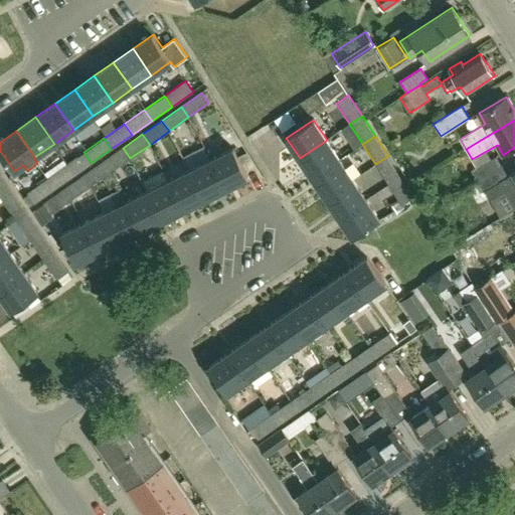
[(340,160),(327,140),(300,158),(313,178),(340,160)]
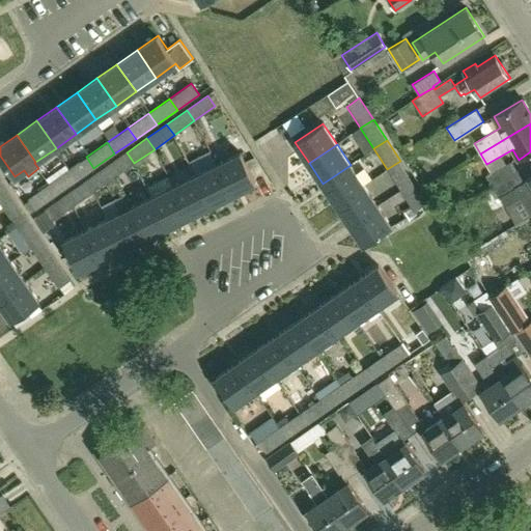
[(106,166),(114,177),(134,163),(127,152),(106,166)]
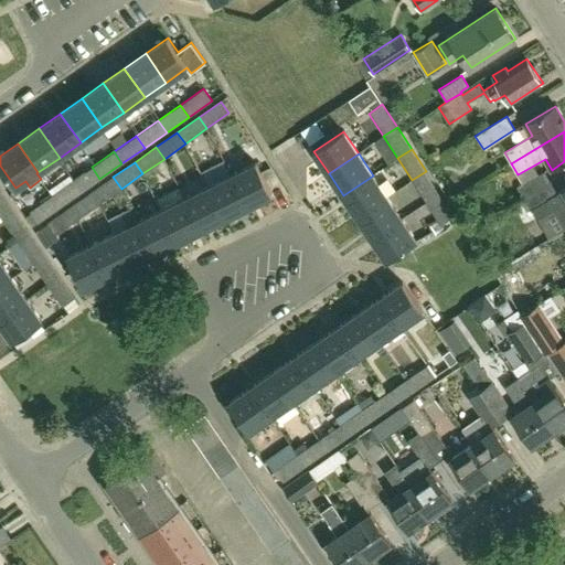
[(273,194),(256,163),(232,174),(248,206),(273,194)]
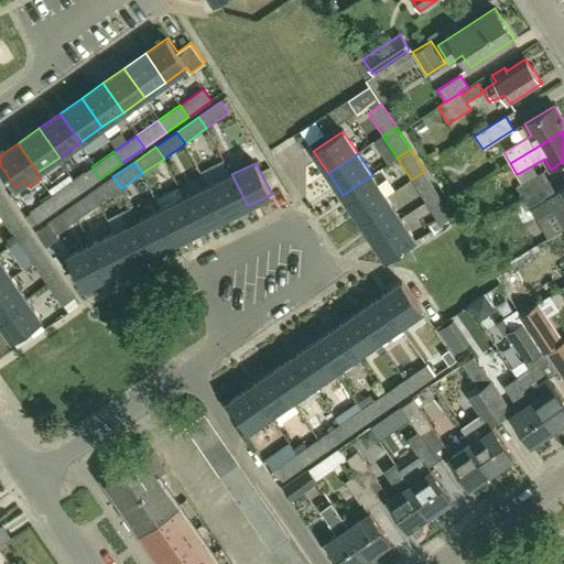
[(68,182),(77,195),(99,179),(91,166),(68,182)]
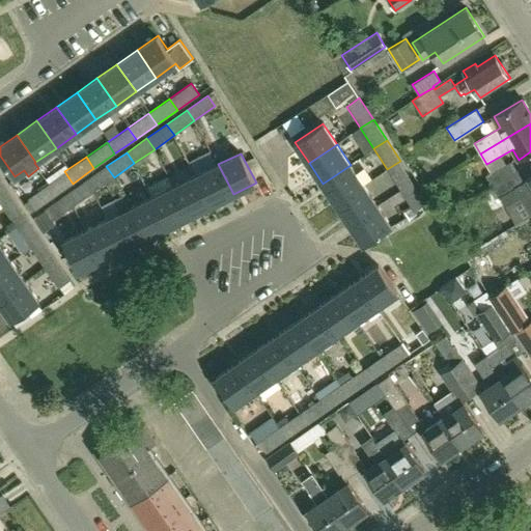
[(387,169),(400,190),(414,180),(400,161),(387,169)]
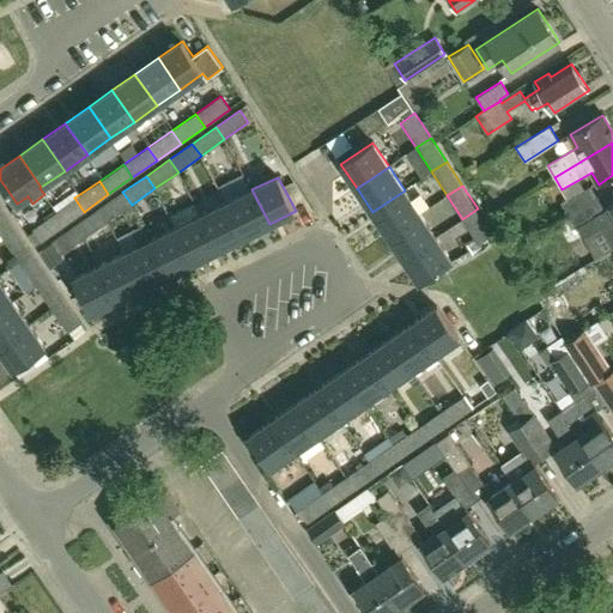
[(562,204),(569,216),(598,199),(590,187),(562,204)]
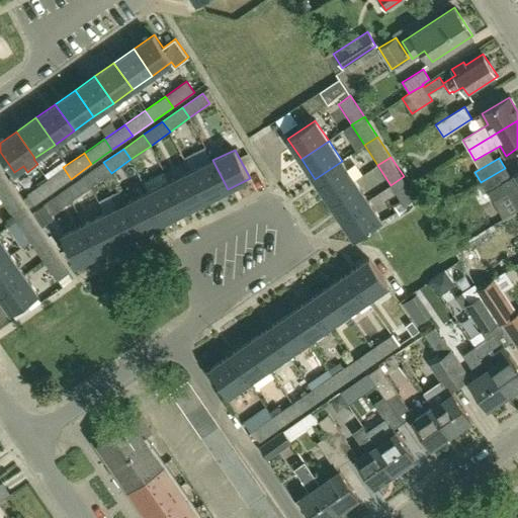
[(228,189),(212,160),(191,171),(205,200),(228,189)]
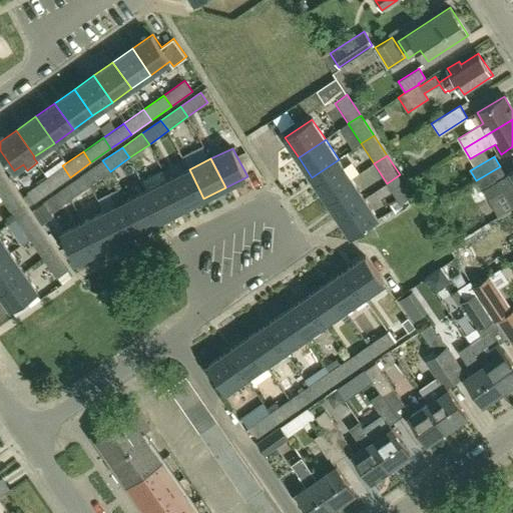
[(352,179),(344,166),(349,163),(346,158),(341,162),(339,159),(312,177),(325,196),(352,179)]
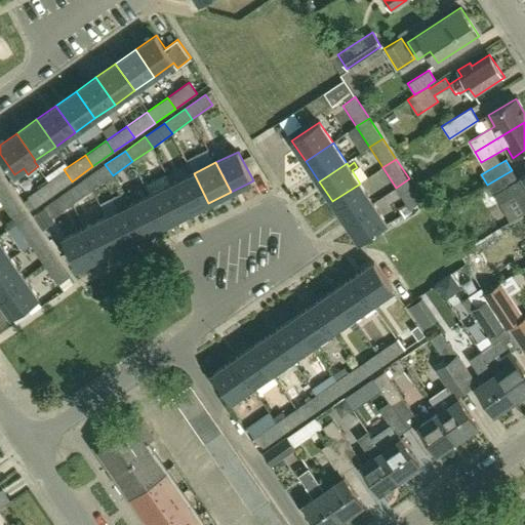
[(85,178),(92,190),(113,175),(105,164),(85,178)]
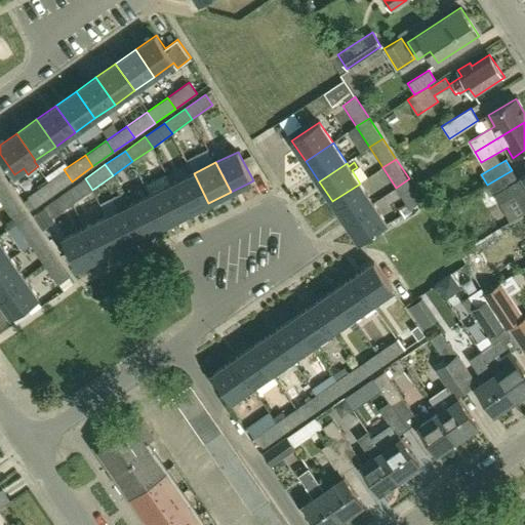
[(43,185),(51,196),(72,182),(64,169),(43,185)]
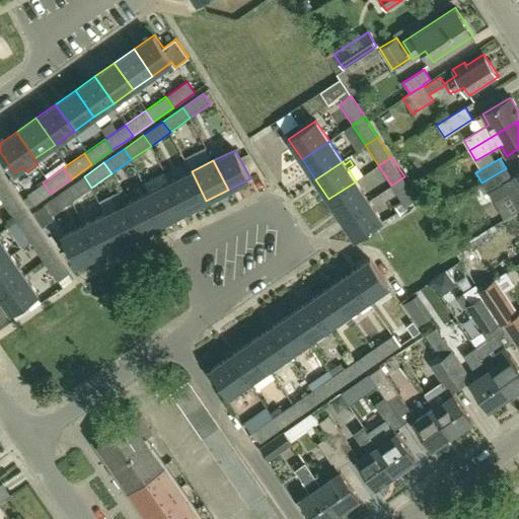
[(518,172),(517,174),(517,175),(512,178),(506,168),(482,182),(488,193),(504,183),(518,211),(518,210),(518,172)]
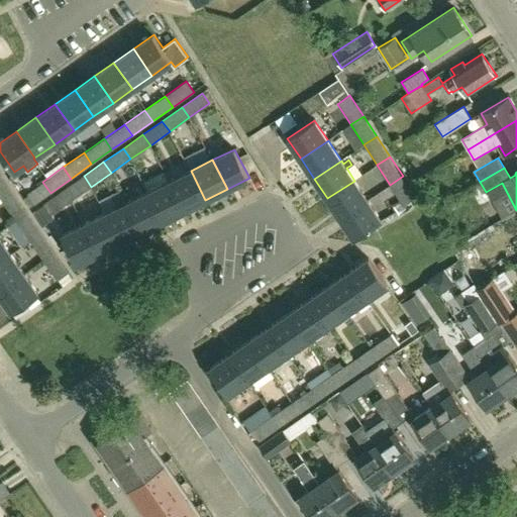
[(205,200),(191,171),(170,181),(184,210),(205,200)]
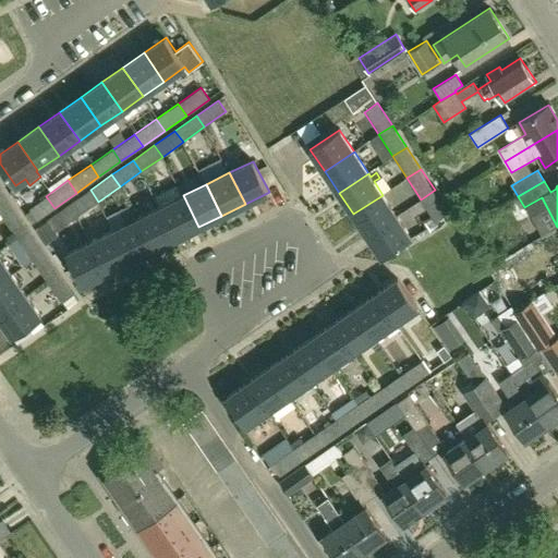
[(14,208),(0,187),(0,210),(3,216),(14,208)]
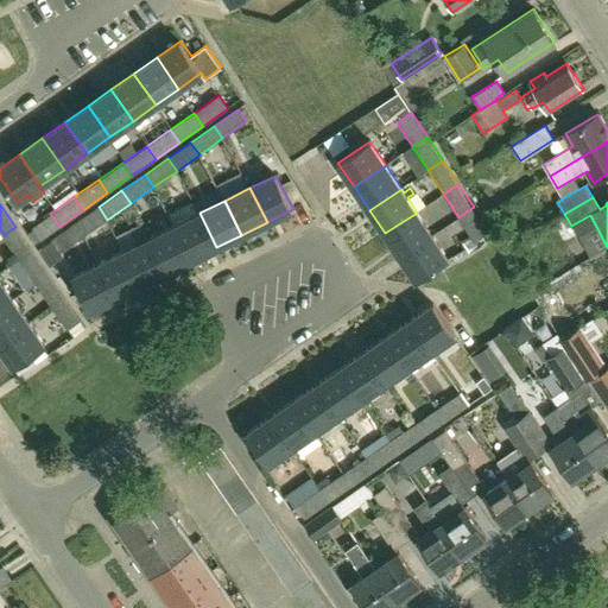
[(76,223),(84,235),(107,220),(99,207),(76,223)]
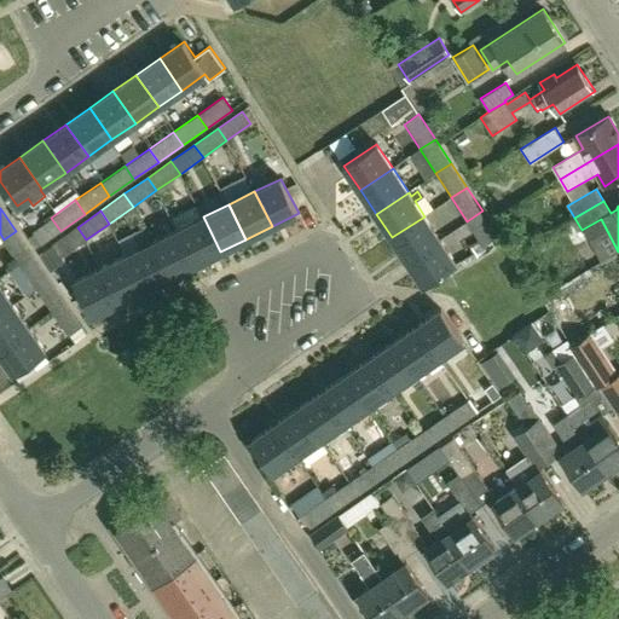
[(499,236),(482,210),(467,221),(484,246),(499,236)]
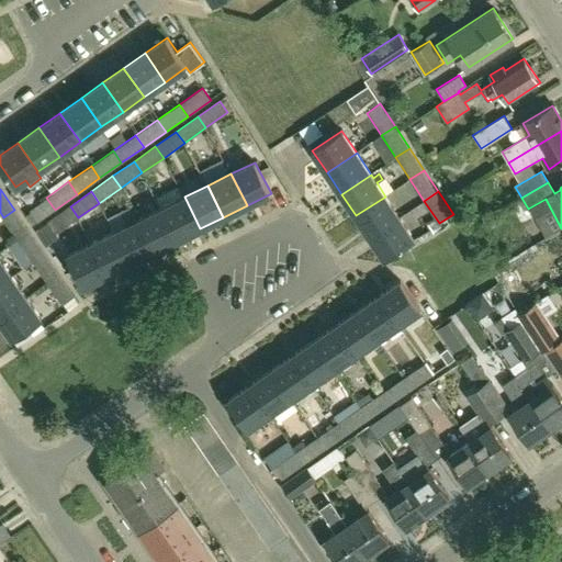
[(200,228),(184,197),(161,209),(177,240),(200,228)]
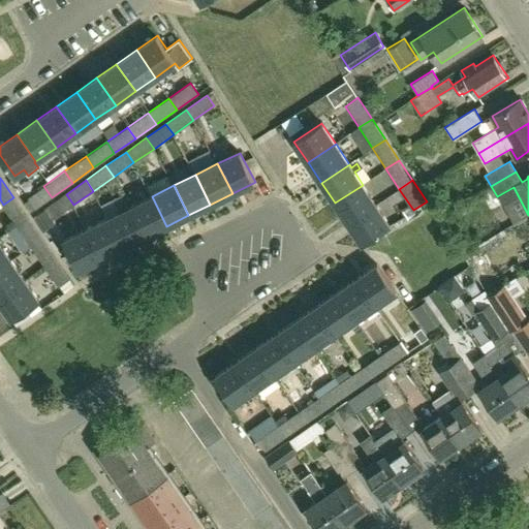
[(347,223),(376,205),(363,185),(335,203),(347,223)]
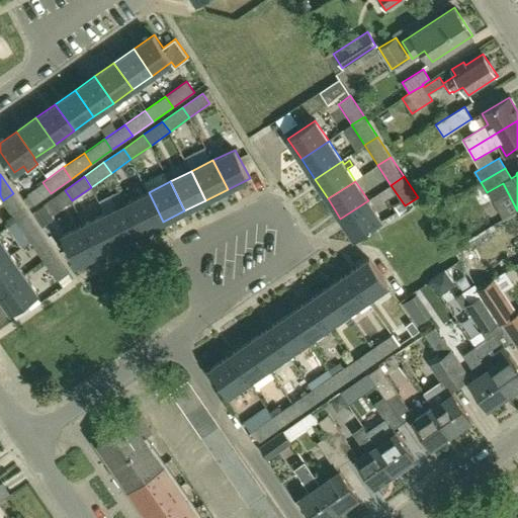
[(35,203),(51,193),(42,182),(28,192),(35,203)]
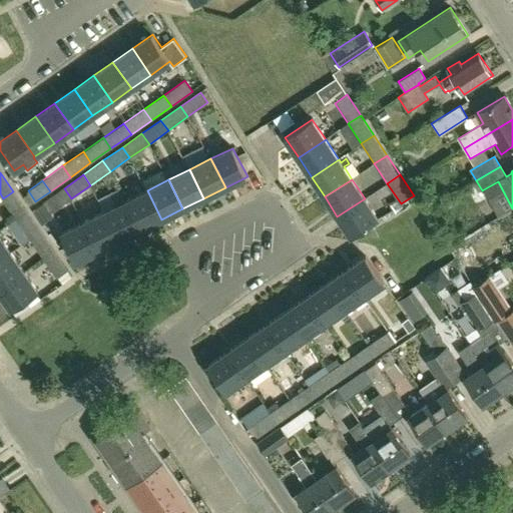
[(71,198),(64,188),(44,202),(51,212),(71,198)]
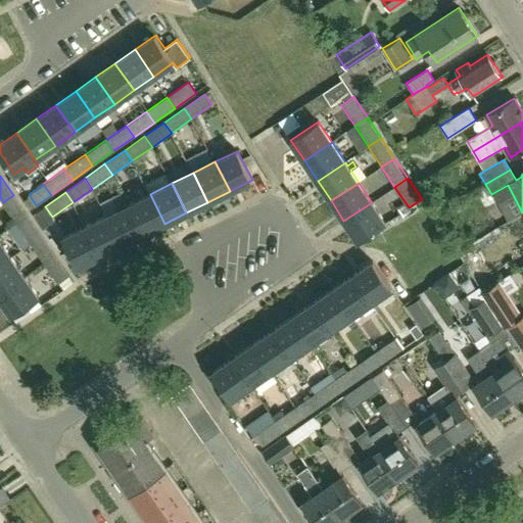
[(122,192),(112,197),(119,209),(128,204),(122,192)]
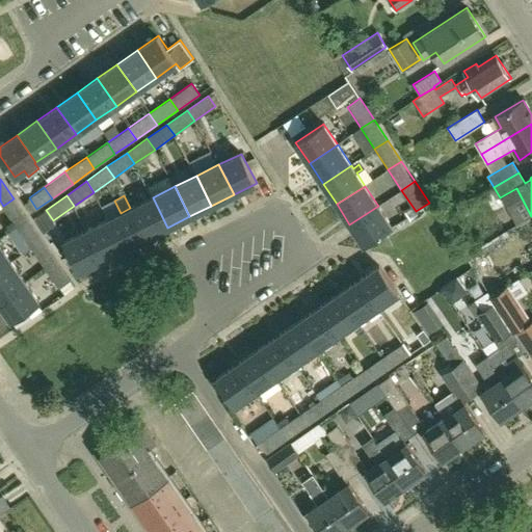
[(167,228),(153,197),(130,208),(145,238),(167,228)]
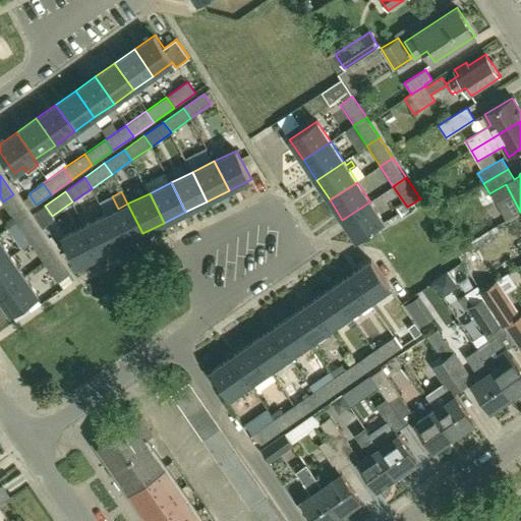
[(3,201),(16,221),(26,214),(13,194),(3,201)]
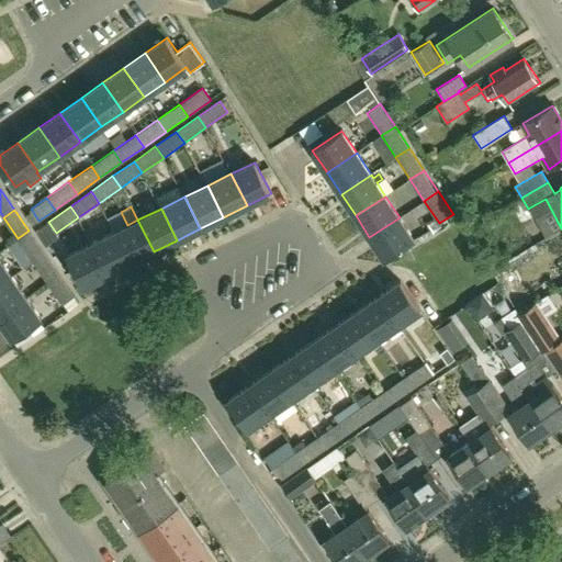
[(384,259),(414,240),(400,217),(369,237),(384,259)]
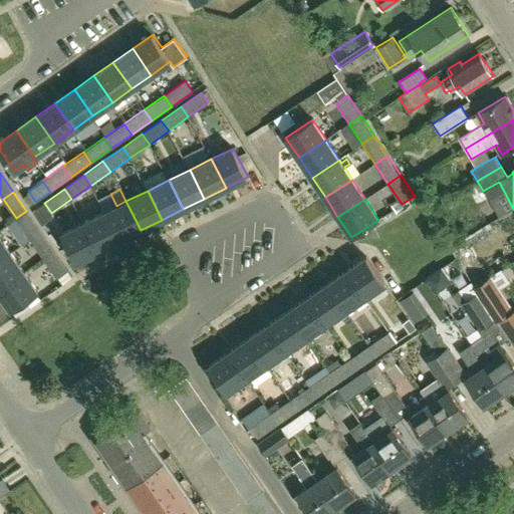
[(141,230),(125,201),(116,206),(104,212),(118,241),(141,230)]
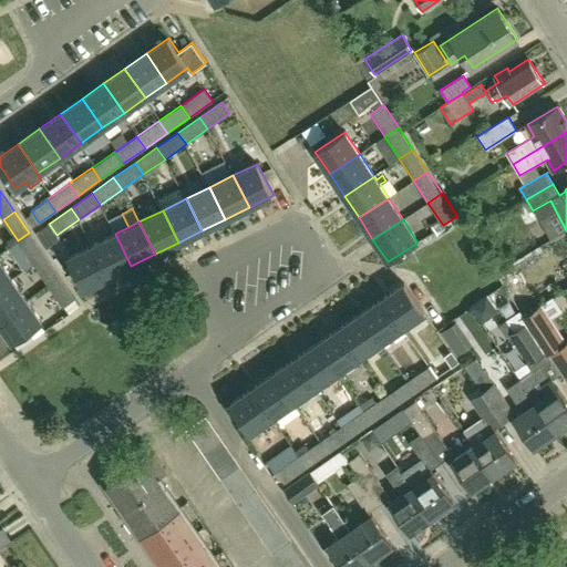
[(18,240),(33,263),(44,255),(29,233),(18,240)]
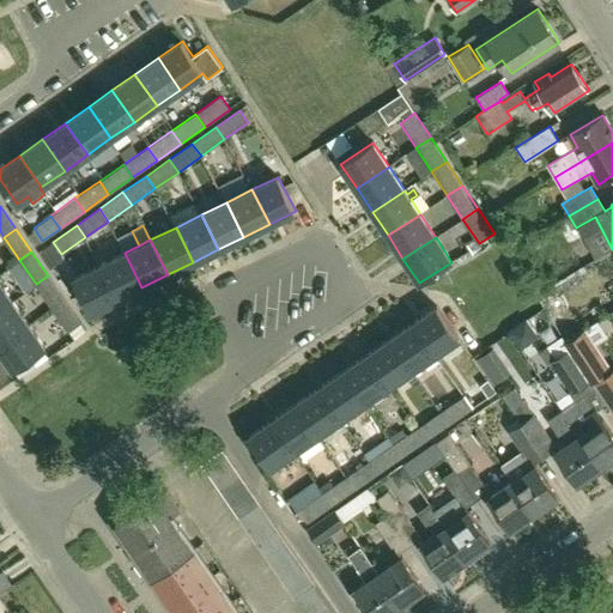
[(141,287),(125,253),(99,266),(116,299),(141,287)]
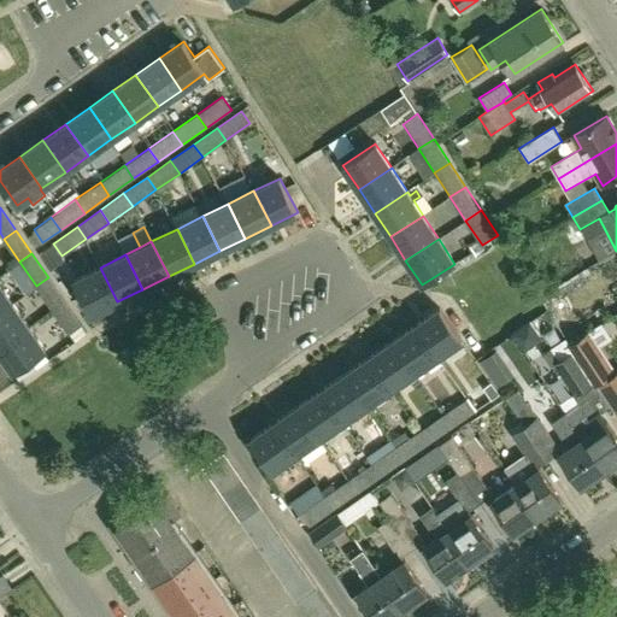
[(117,301),(100,268),(74,280),(90,315),(117,301)]
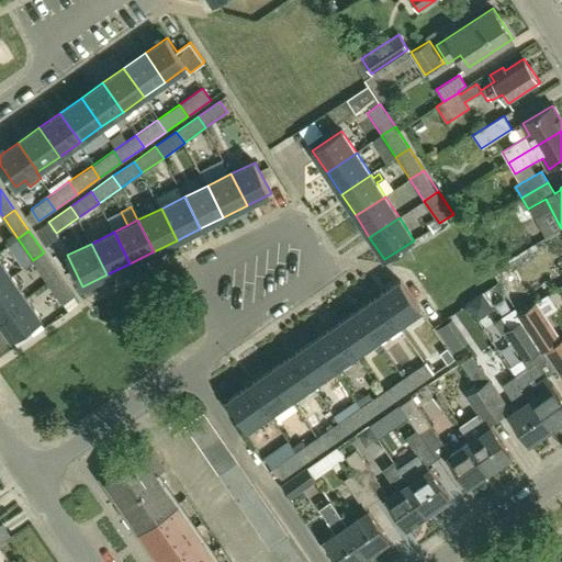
[(33,260),(47,282),(58,273),(44,253),(33,260)]
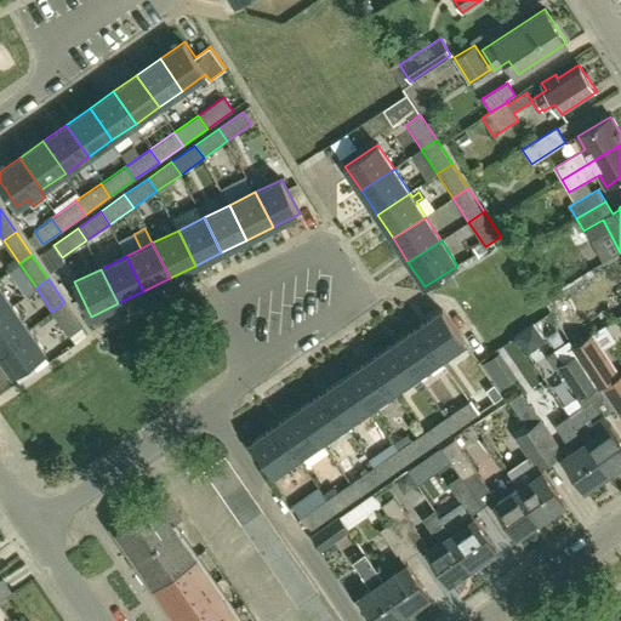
[(0,312),(12,305),(0,285),(0,312)]
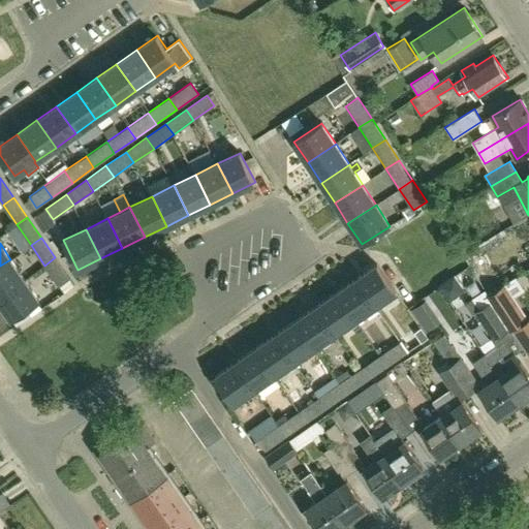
[(488,255),(477,260),(485,272),(494,267),(488,255)]
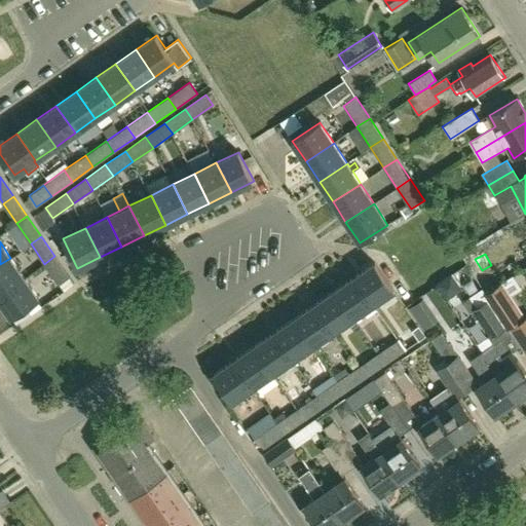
[(69,277),(54,256),(44,264),(59,285),(69,277)]
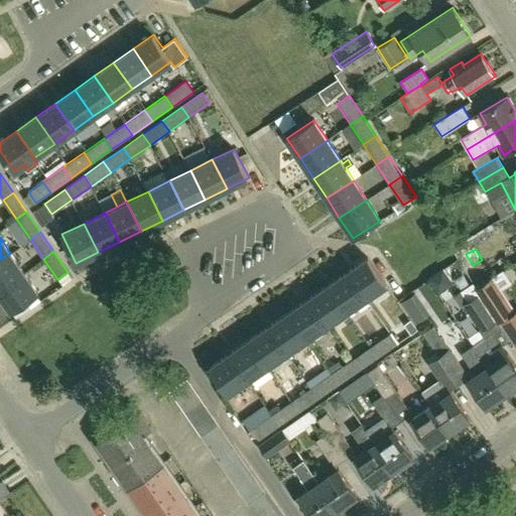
[(0,288),(23,272),(10,253),(0,259),(0,288)]
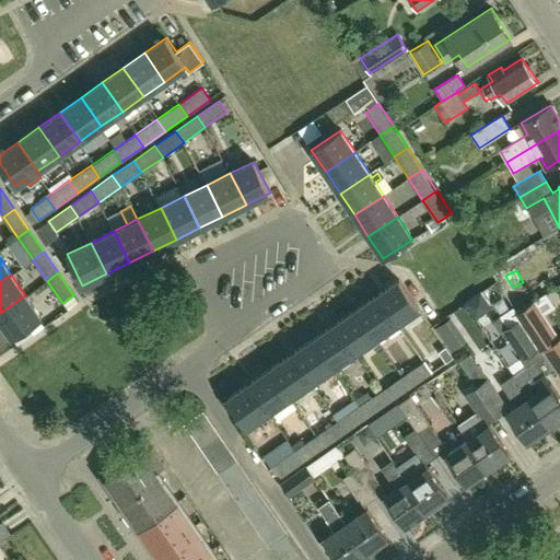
[(420,308),(399,279),(377,294),(397,324),(420,308)]
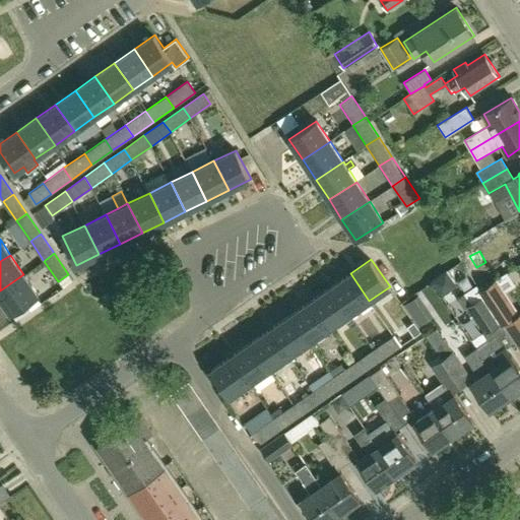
[(369,301),(350,273),(330,287),(349,315),(369,301)]
